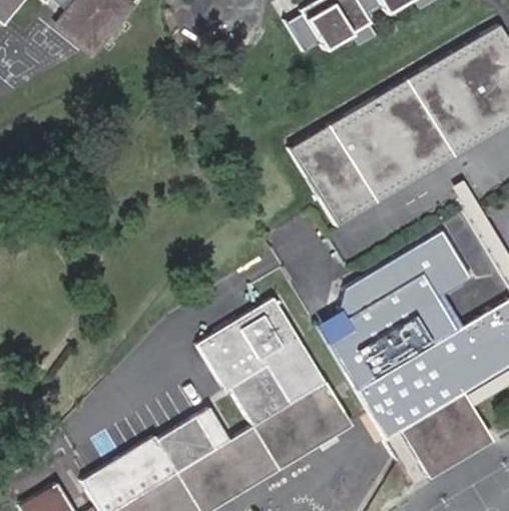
[(0,0),(0,22),(5,26),(7,24),(5,23),(25,0),(42,0),(47,4),(49,3),(47,2),(48,0),(55,0),(69,11),(59,23),(93,52),(105,38),(98,32),(115,13),(122,19),(134,5),(128,0),(0,0)]
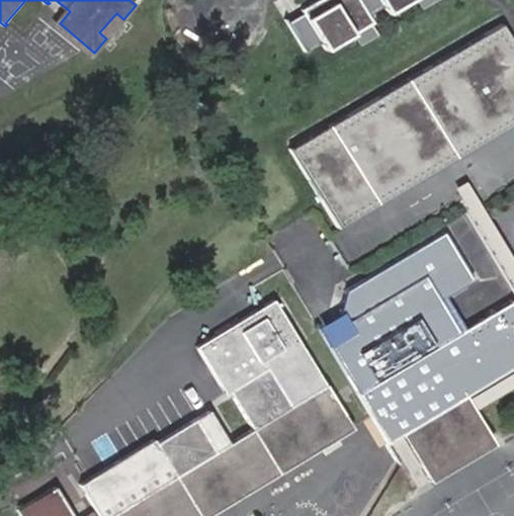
[(369,14),(361,0),(319,0),(304,9),(306,12),(289,22),(306,51),(323,40),(327,49),(353,33),(372,22),(374,21),(369,14)]
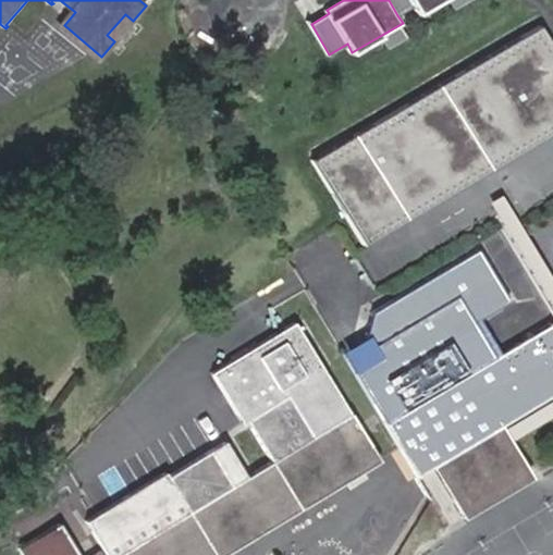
[(389,0),(397,15),(414,4),(418,13),(440,0),(389,0)]
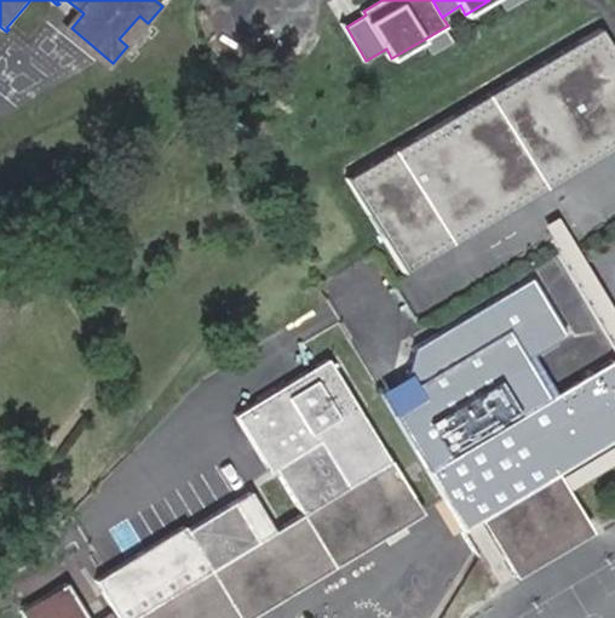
[(498,0),(504,11),(521,0),(498,0)]
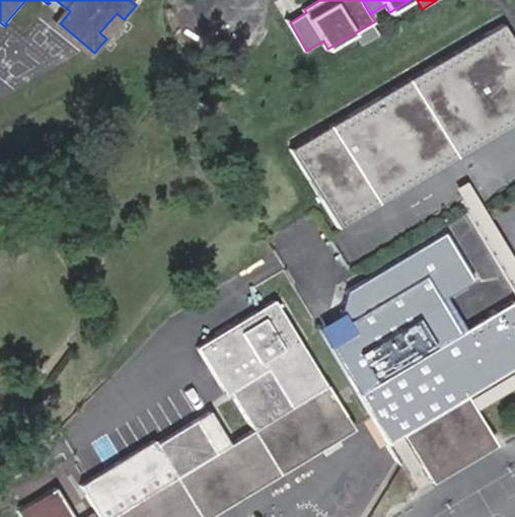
[(106,39),(124,19),(117,13),(99,32),(106,39)]
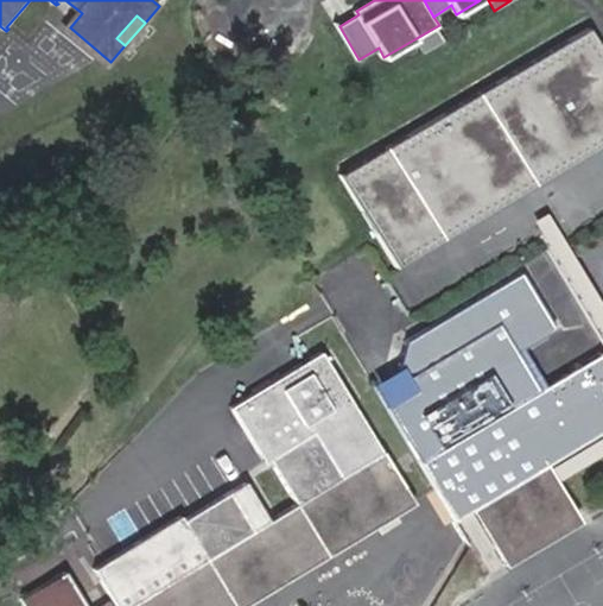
[(437,26),(414,39),(421,54),(445,39),(437,26)]
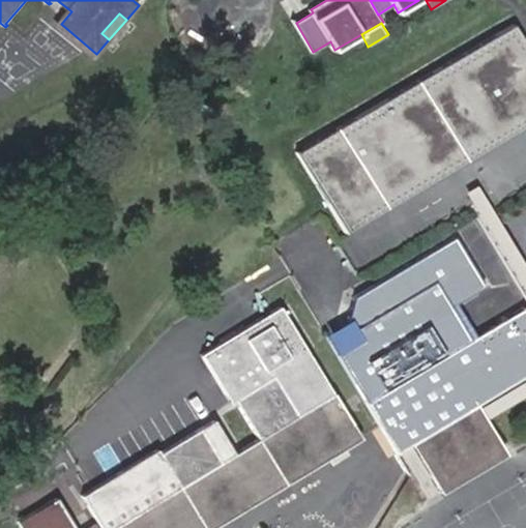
[(347,233),(525,125),(525,45),(515,25),(299,152),(334,211),(347,233)]
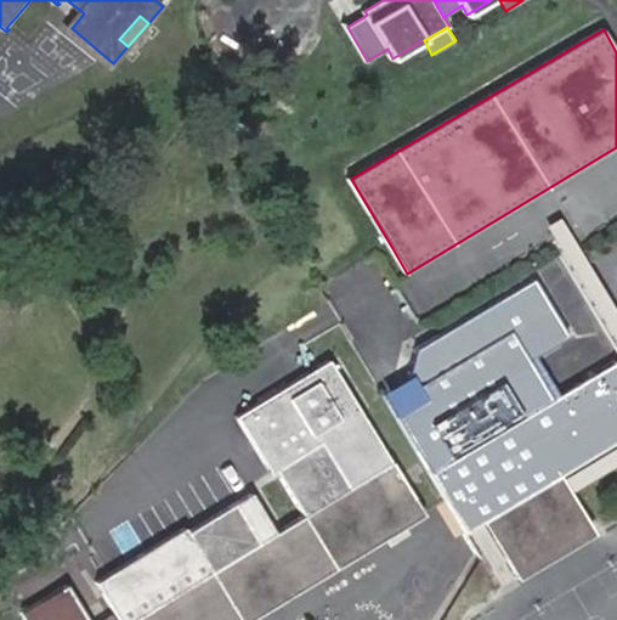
[(616,444),(565,475),(571,486),(616,458),(616,315),(559,217),(545,225),(616,344),(616,444)]
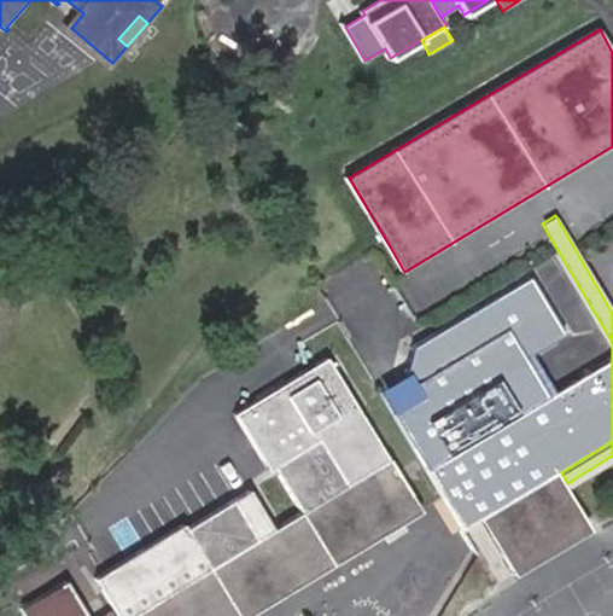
[(561,472),(612,441),(612,362),(558,394),(550,399),(527,360),(536,355),(568,336),(533,278),(415,348),(412,378),(425,400),(397,417),(465,529),(479,521),(482,519),(515,577),(591,532),(559,474),(561,472)]
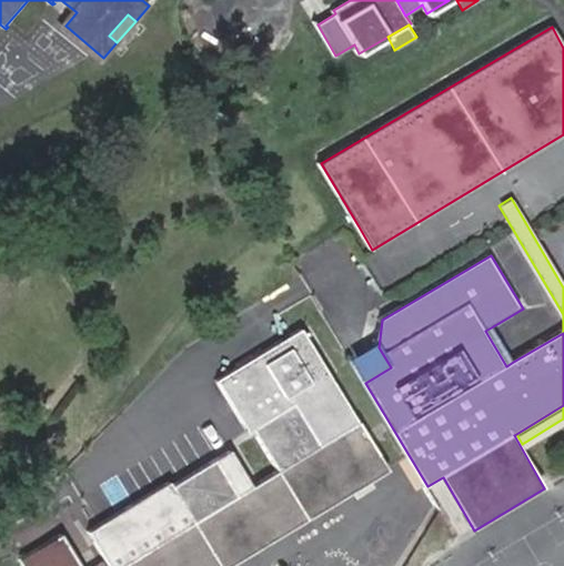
[(513,362),(493,326),(485,331),(506,366),(513,362)]
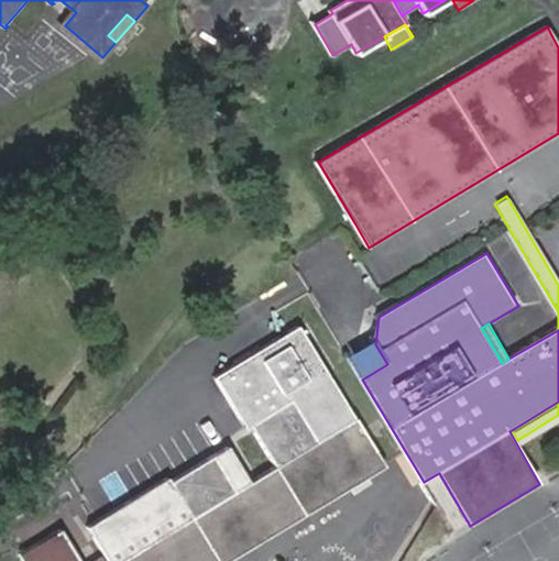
[(302,327),(217,378),(244,422),(260,411),(265,420),(253,428),(255,432),(172,484),(170,480),(87,530),(103,557),(106,560),(81,560),(63,530),(20,556),(23,560),(231,560),(386,468),(302,327)]
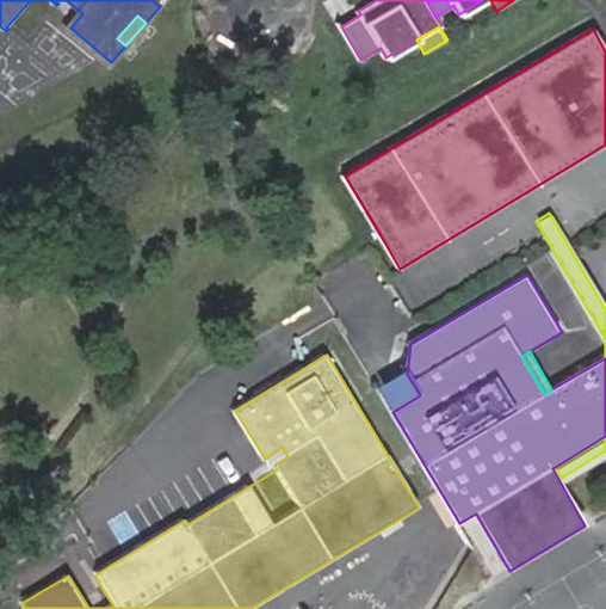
[(420,395),(407,374),(379,391),(393,412),(420,395)]
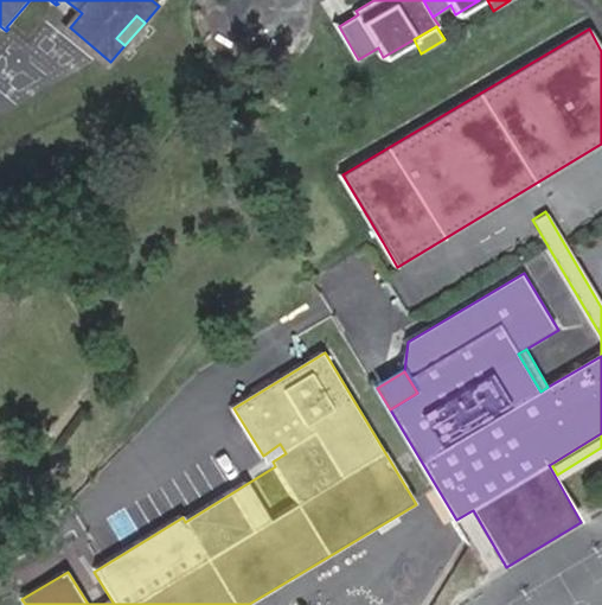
[(286,453),(280,444),(263,456),(268,464),(273,462),(286,453)]
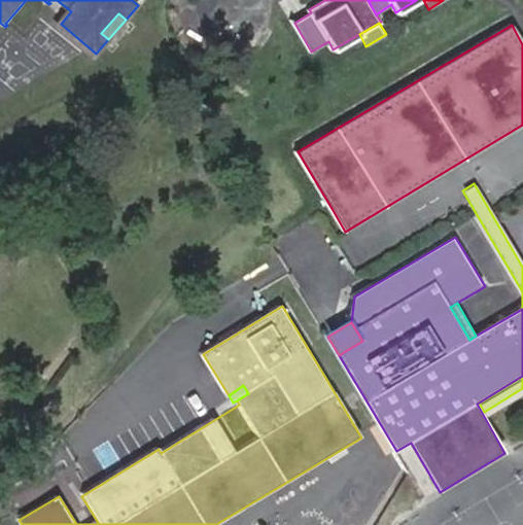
[(409,444),(396,451),(411,476),(426,500),(440,492),(409,444)]
